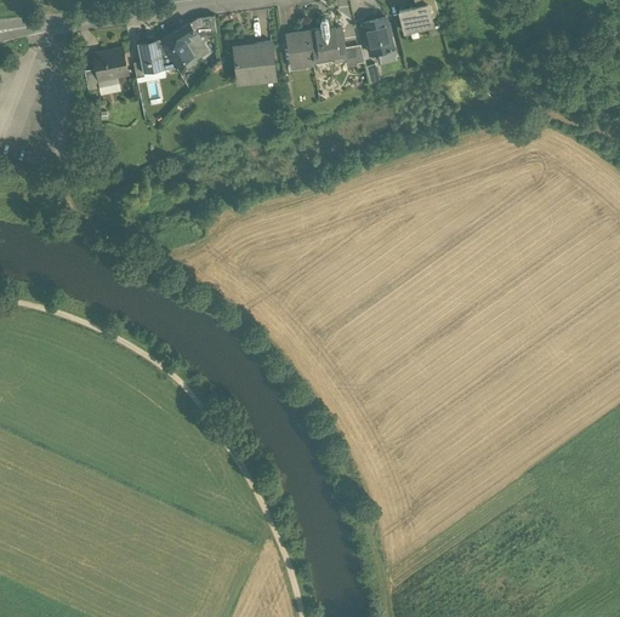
[(427,6),(431,20),(437,18),(432,0),(413,0),(416,9),(427,6)]
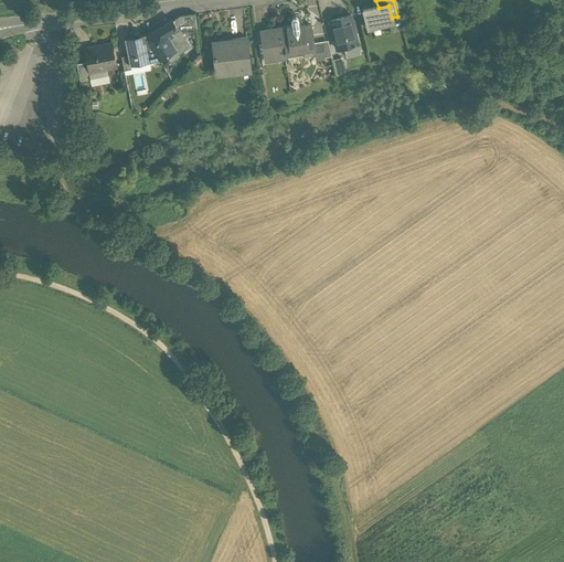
[(379,8),(362,12),(366,32),(393,24),(392,18),(389,6),(379,8)]
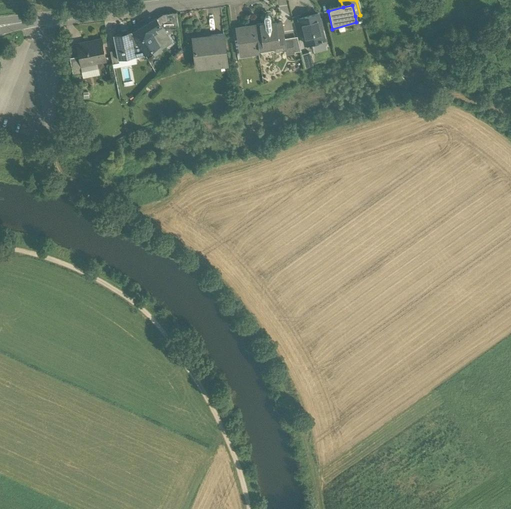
[(175,15),(163,18),(164,24),(176,22),(175,15)]
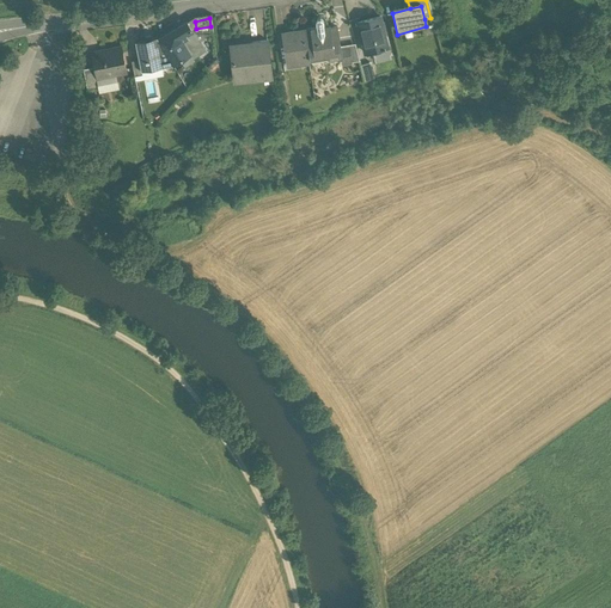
[(378,19),(356,26),(365,55),(372,54),(386,49),(378,19)]
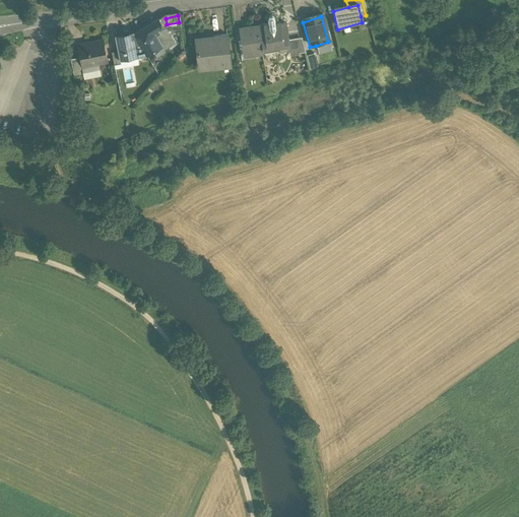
[(285,25),(275,26),(274,18),(272,17),(269,17),(268,19),(269,25),(257,27),(257,30),(260,51),(261,54),(278,52),(278,53),(289,52),(289,51),(288,44),(288,42),(285,25)]
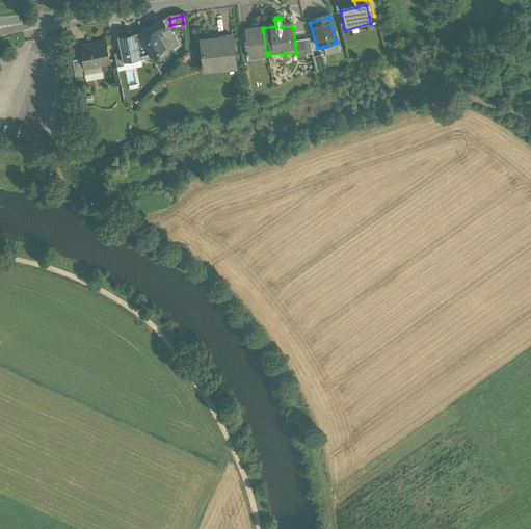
[(161,21),(154,26),(158,33),(166,29),(161,21)]
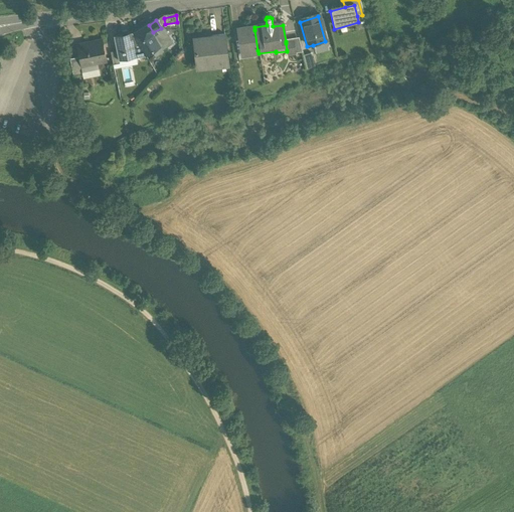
[(151,34),(146,27),(132,36),(144,56),(159,47),(151,34)]
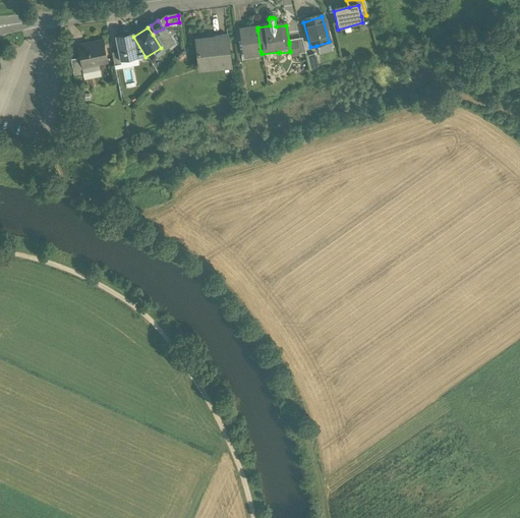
[(250,29),(242,30),(241,32),(242,39),(244,40),(245,40),(245,43),(243,44),(242,45),(243,53),(243,57),(245,58),(253,57),(254,55),(254,52),(261,51),(257,31),(251,32),(251,30),(250,29)]
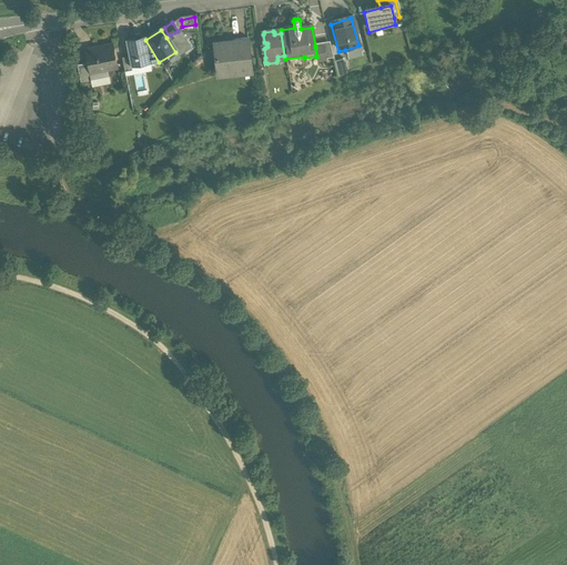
[(139,41),(125,43),(128,59),(130,68),(131,68),(138,67),(140,64),(150,62),(145,40),(145,38),(141,39),(139,41)]
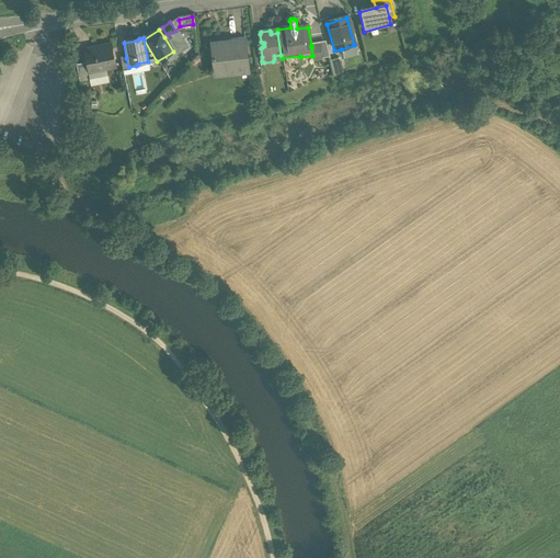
[(157,61),(144,40),(148,61),(149,64),(157,61)]
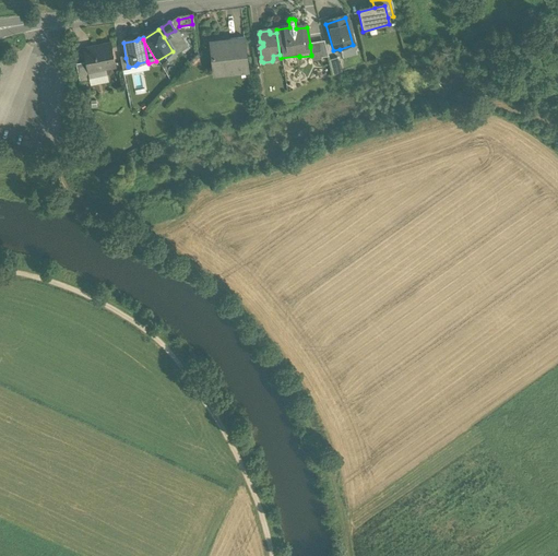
[(244,40),(211,44),(214,75),(247,72),(244,40)]
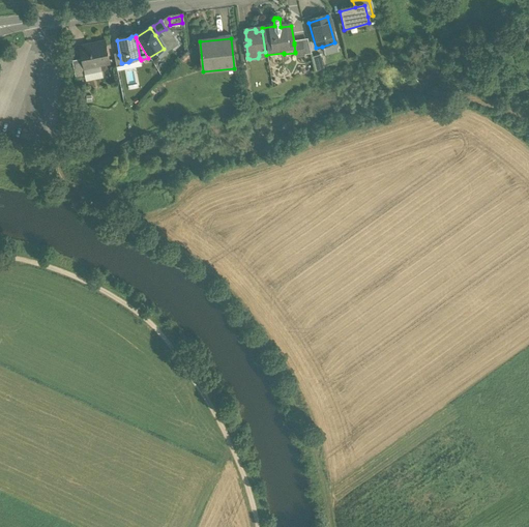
[(311,55),(306,40),(294,42),(294,45),(301,44),(303,56),(311,55)]
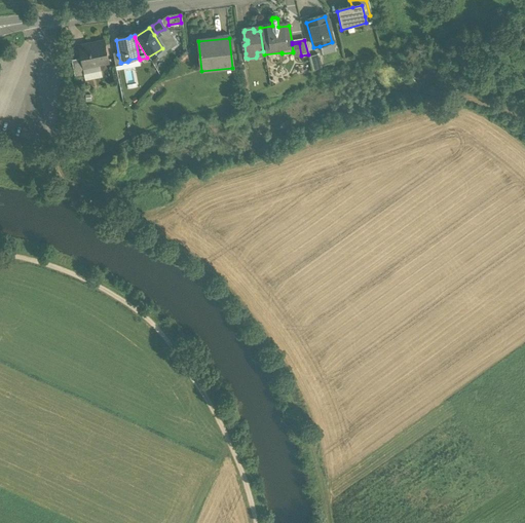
[(96,44),(78,48),(80,60),(82,69),(108,65),(104,42),(95,44),(96,44)]
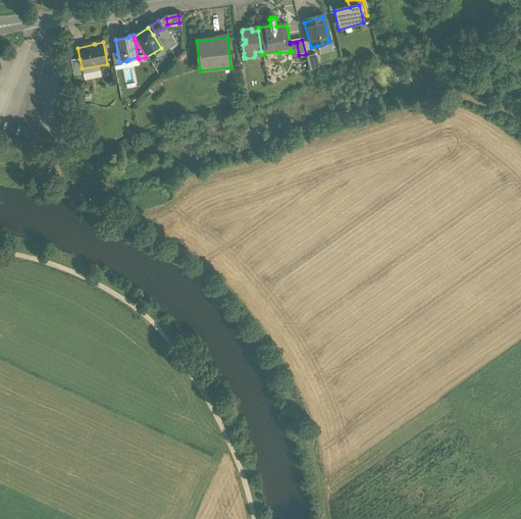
[(329,42),(317,46),(320,54),(332,51),(329,42)]
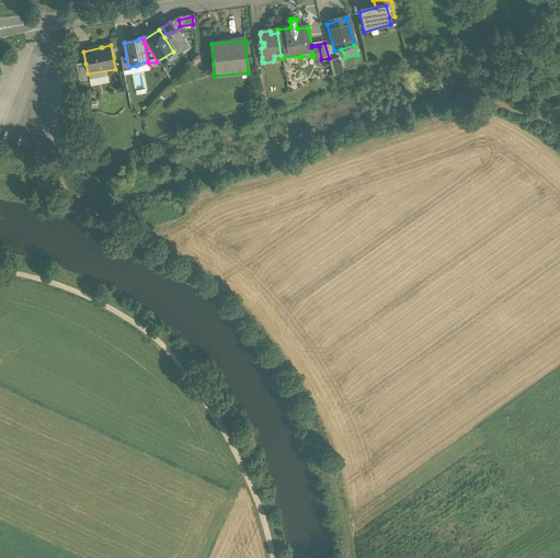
[(319,46),(311,47),(312,55),(312,56),(313,61),(321,59),(319,46)]
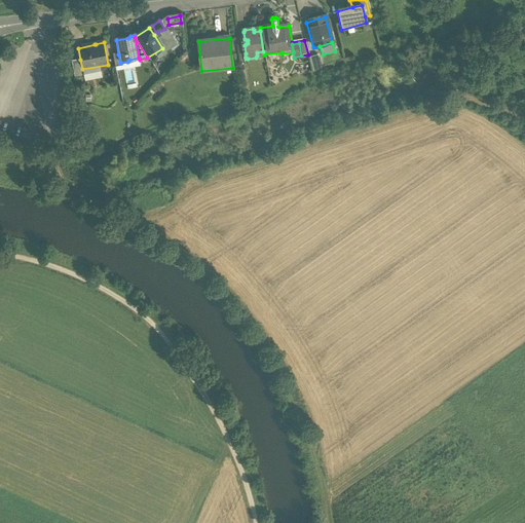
[(118,54),(112,55),(115,69),(122,67),(121,63),(120,63),(118,54)]
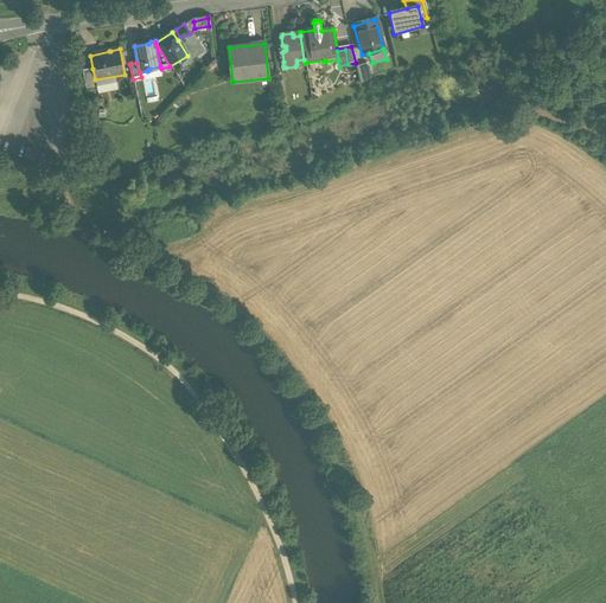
[(370,81),(365,65),(357,68),(361,83),(370,81)]
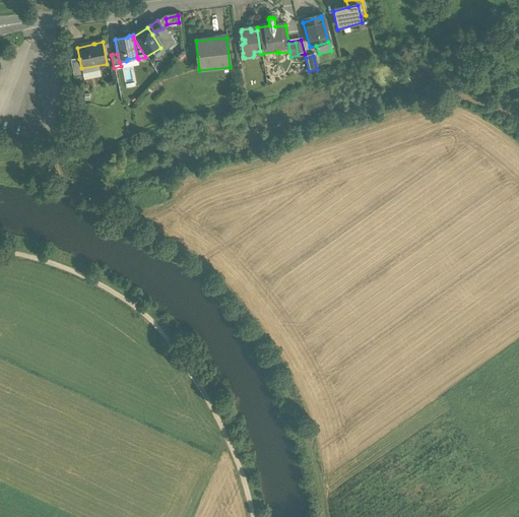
[(79,59),(70,61),(73,76),(82,74),(81,68),(79,59)]
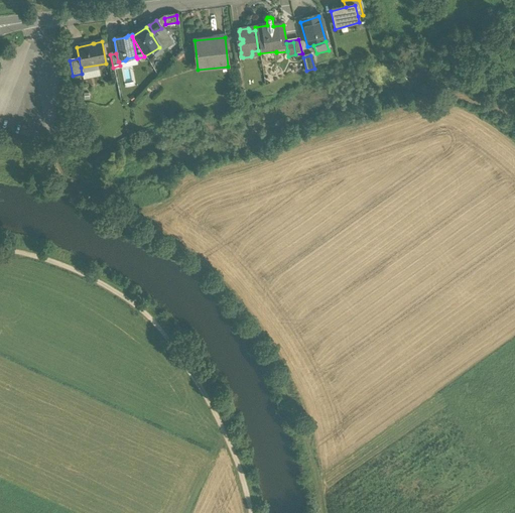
[(154,84),(147,91),(144,93),(151,100),(161,90),(154,84)]
